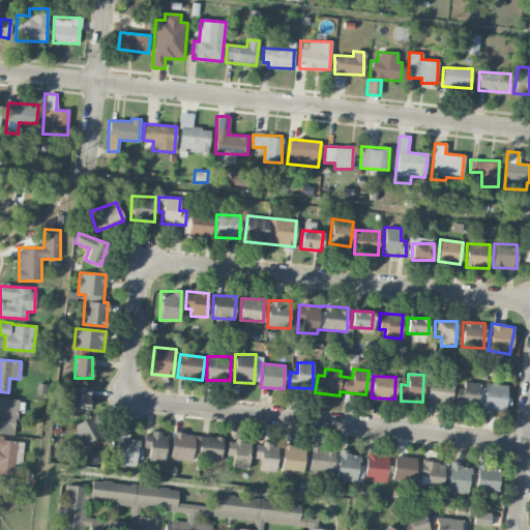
[(428,403),(451,404),(451,382),(429,381),(428,403)]
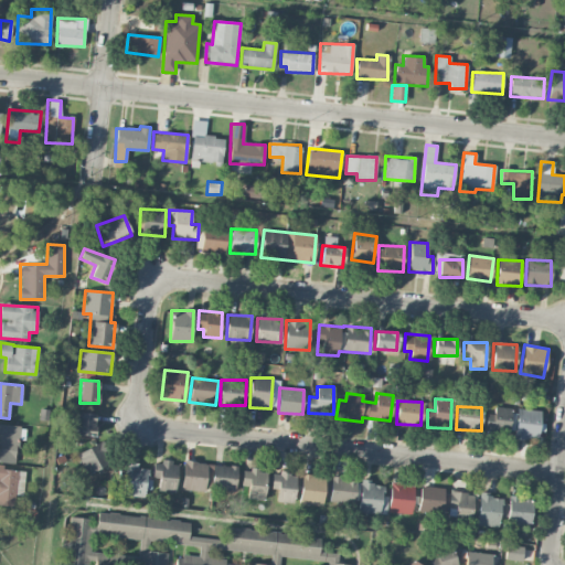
[(493,414),(487,414),(486,425),(492,425),(492,432),(509,432),(510,407),(493,407),(493,414)]
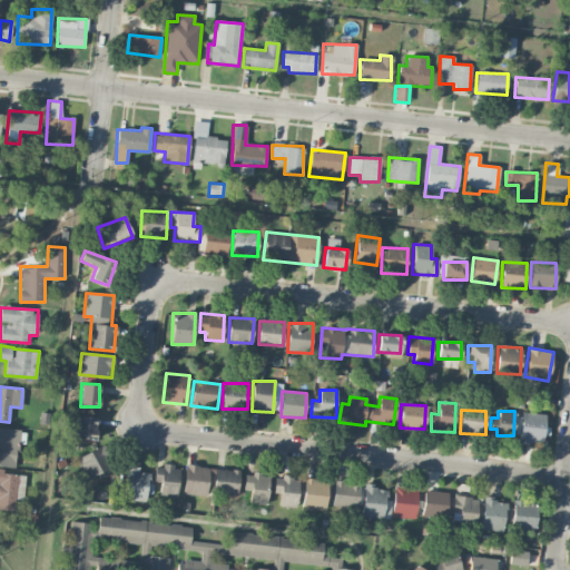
[(544,413),(521,412),(520,442),(543,443),(544,413)]
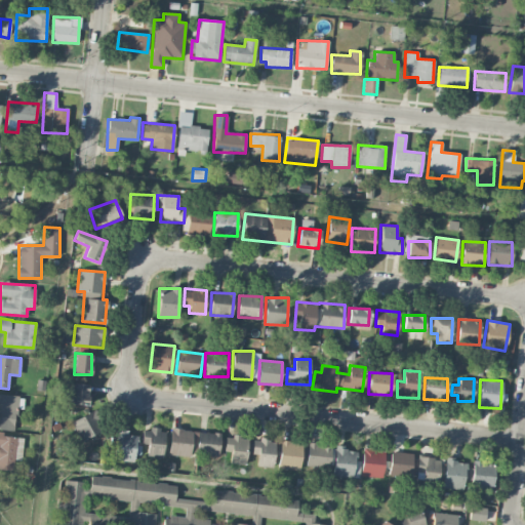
[(71,403),(87,403),(87,384),(72,384),(71,403)]
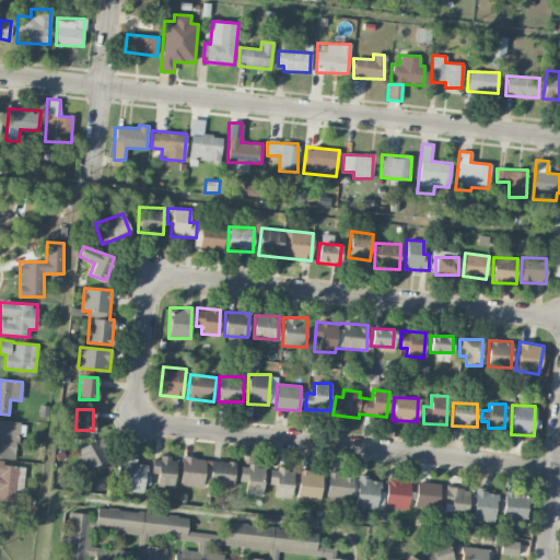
[(0,457),(16,458),(18,421),(0,420),(0,457)]
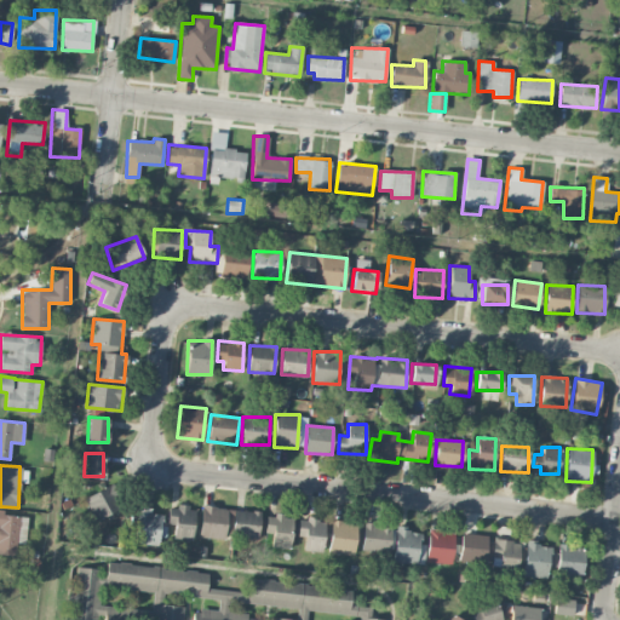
[(95,521),(120,509),(110,486),(84,497),(95,521)]
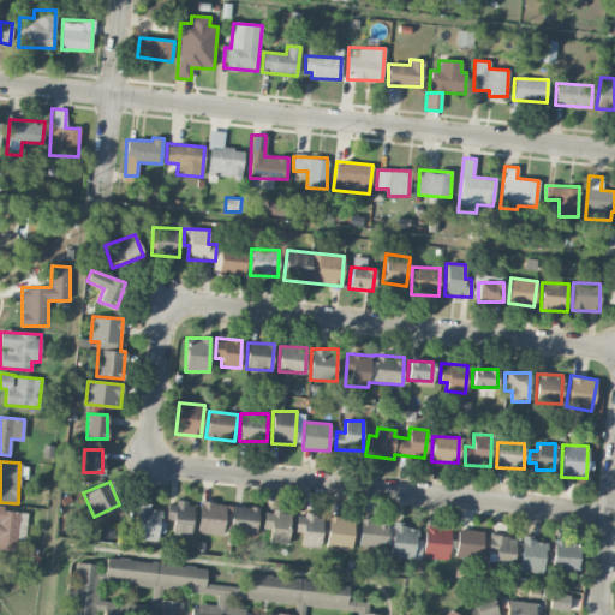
[(165,533),(165,520),(161,520),(161,509),(150,509),(150,503),(136,502),(135,539),(156,541),(157,532),(165,533)]
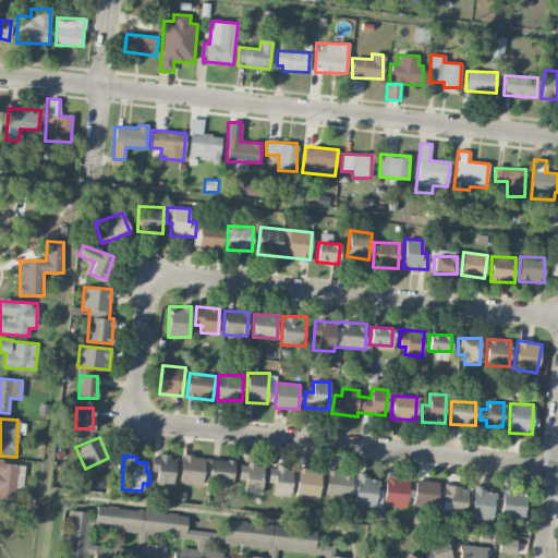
[(152,456),(150,473),(157,473),(156,484),(173,485),(176,457),(152,456)]
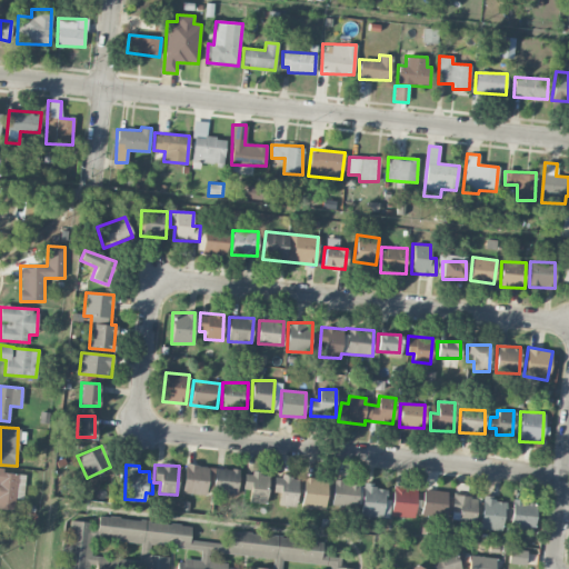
[(211,495),(212,466),(185,465),(183,493),(211,495)]
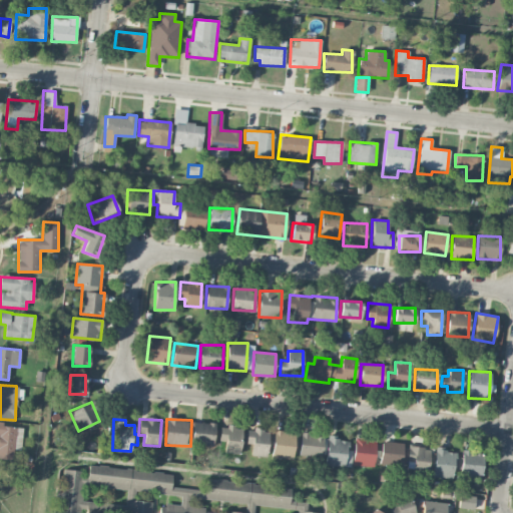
[(23,428),(3,426),(3,422),(0,421),(0,458),(13,460),(14,449),(21,449),(23,428)]
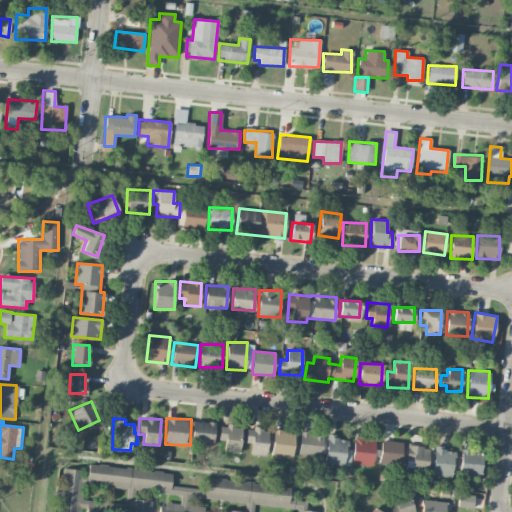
[(214,444),(214,422),(192,421),(192,443),(214,444)]
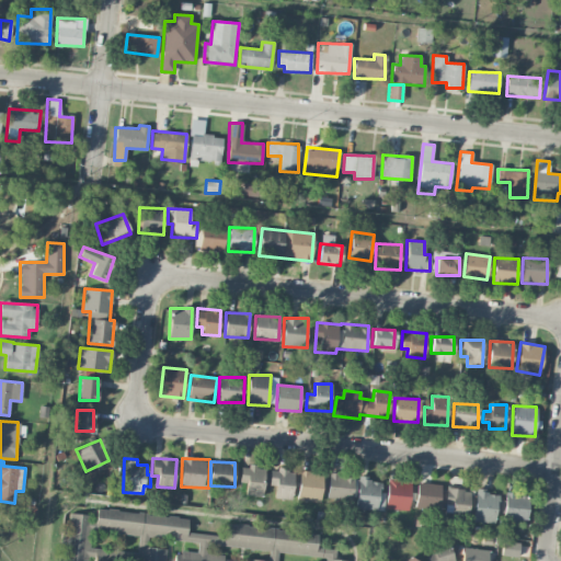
[(265,468),(241,466),(240,482),(247,482),(245,495),(262,496),(265,468)]
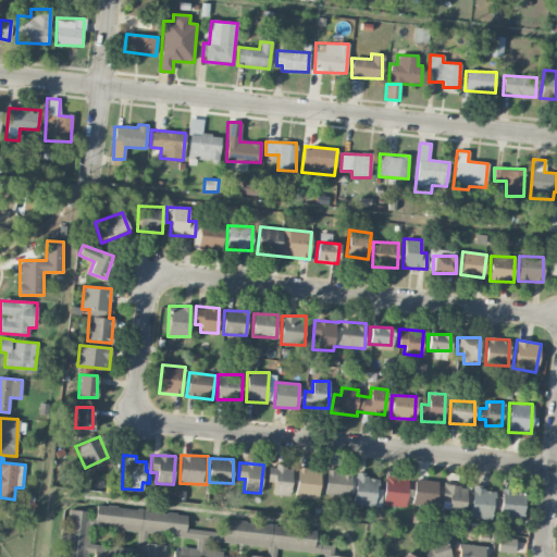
[(273,495),(291,495),(292,467),(269,466),(268,481),(273,482),(273,495)]
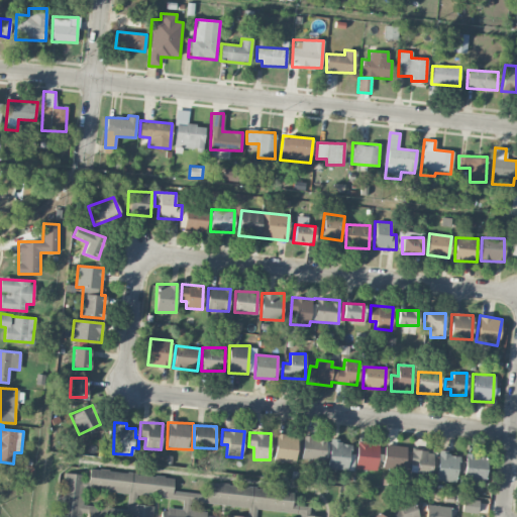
[(296,462),(297,435),(276,434),(275,461),(296,462)]
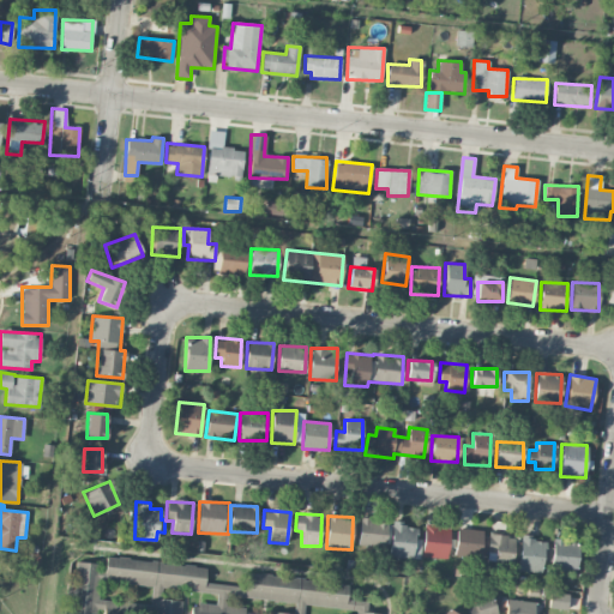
[(387,519),(360,518),(359,546),(386,546),(387,519)]
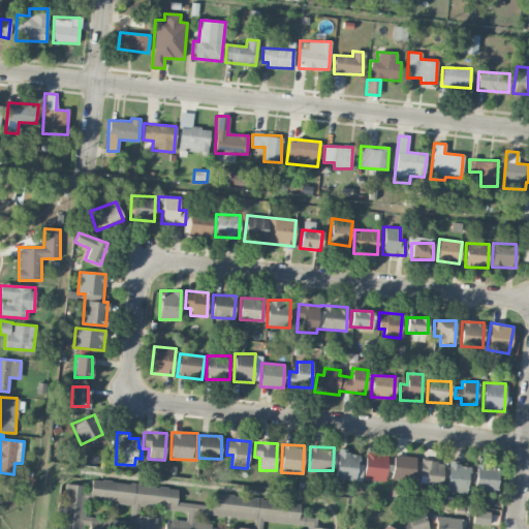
[(336,480),(361,481),(362,453),(337,452),(336,480)]
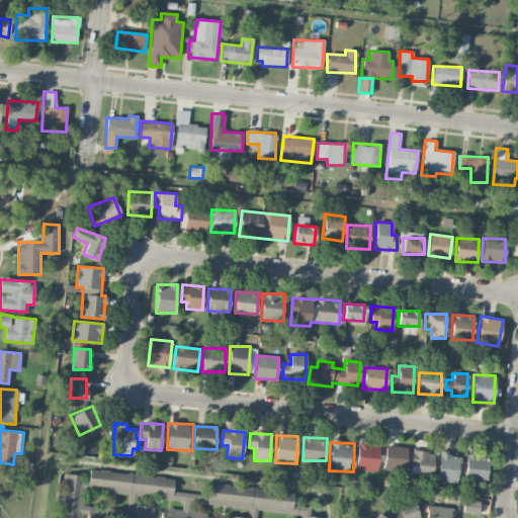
[(377,470),(378,444),(357,442),(356,469),(377,470)]
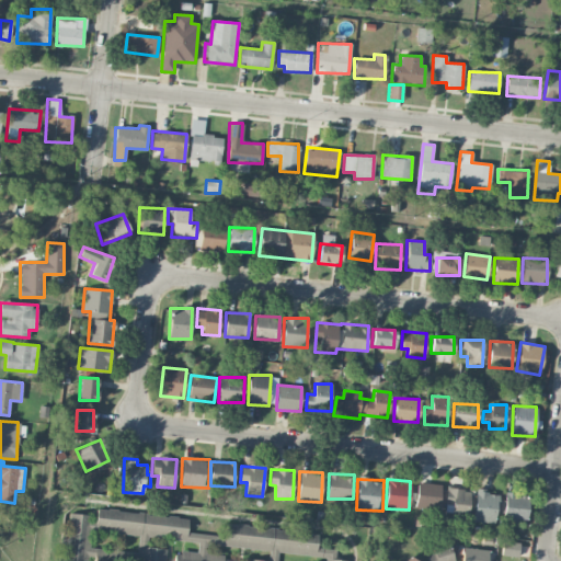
[(444,484),(416,483),(416,506),(443,507),(444,484)]
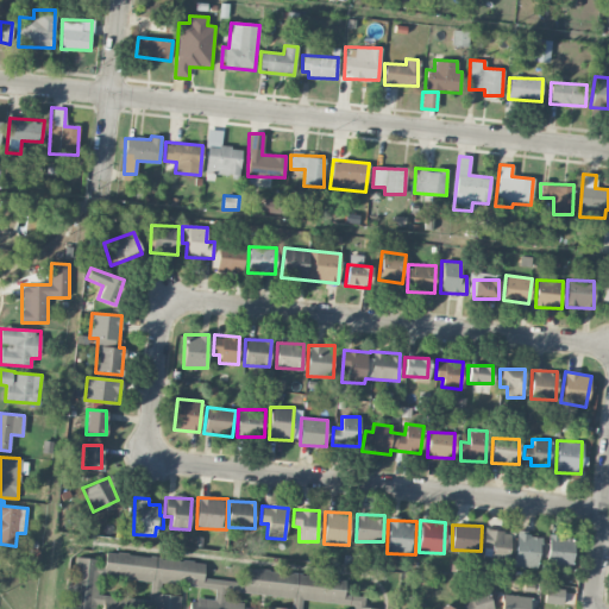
[(489,560),(508,560),(509,531),(484,529),(484,548),(489,548),(489,560)]
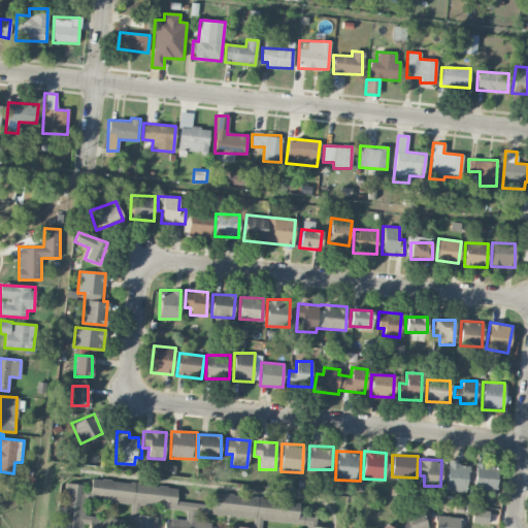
[(464,493),(469,464),(449,461),(443,490),(464,493)]
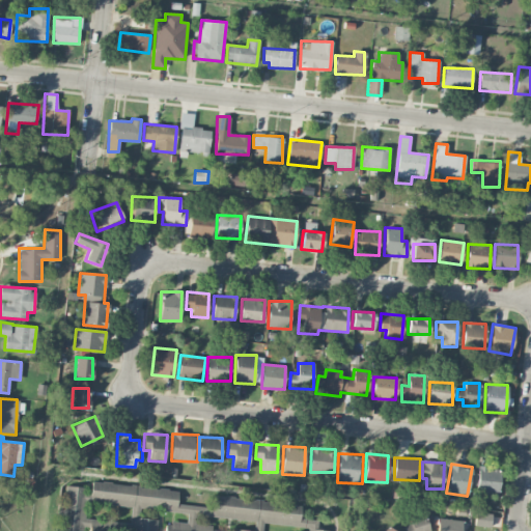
[(476,494),(498,495),(499,468),(477,467),(476,494)]
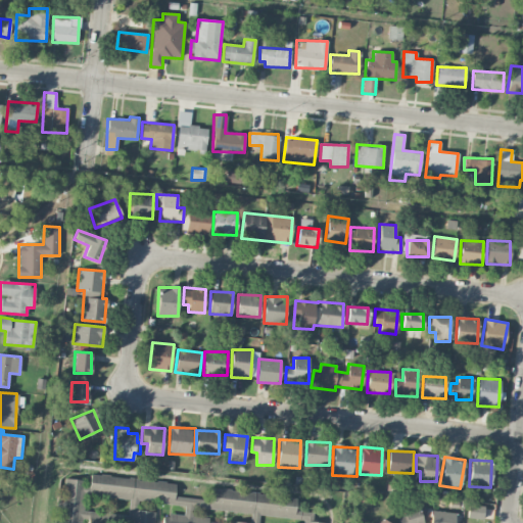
[(320,522),(321,522),(275,492),(90,483),(89,495),(131,497),(114,522),(83,522),(86,479),(61,478),(58,522),(161,522),(163,521),(133,502),(180,504),(167,522),(211,522),(196,512),(235,514),(234,522),(320,522)]
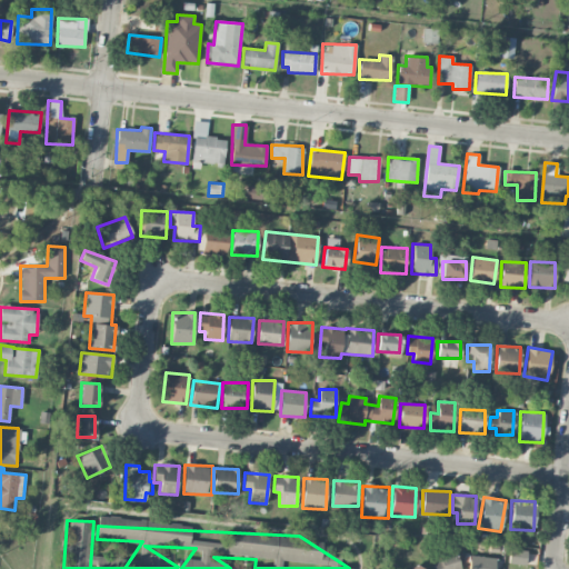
[(526,565),(526,550),(509,549),(509,563),(526,565)]
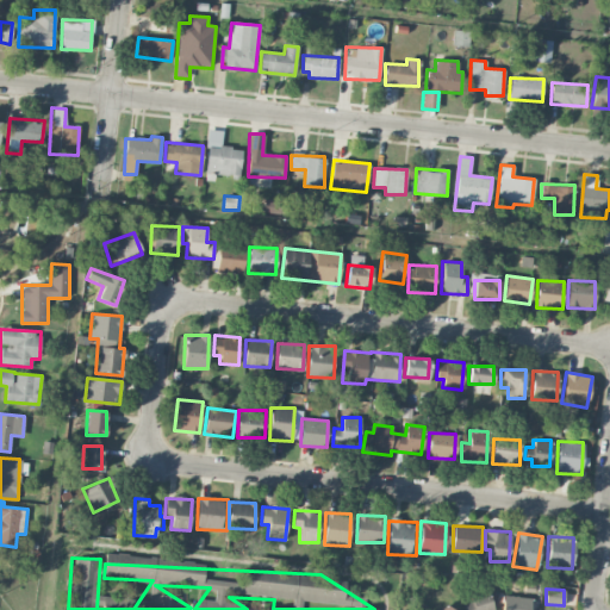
[(493,609),(487,590),(465,597),(468,609),(493,609)]
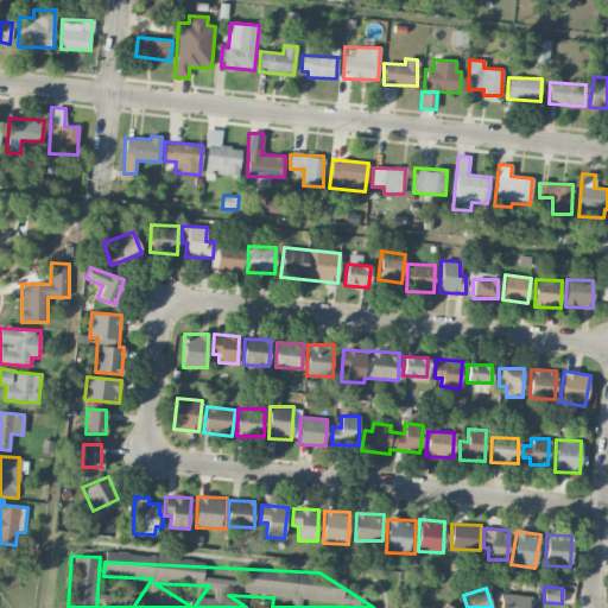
[(526,607),(527,595),(501,594),(500,607),(526,607)]
